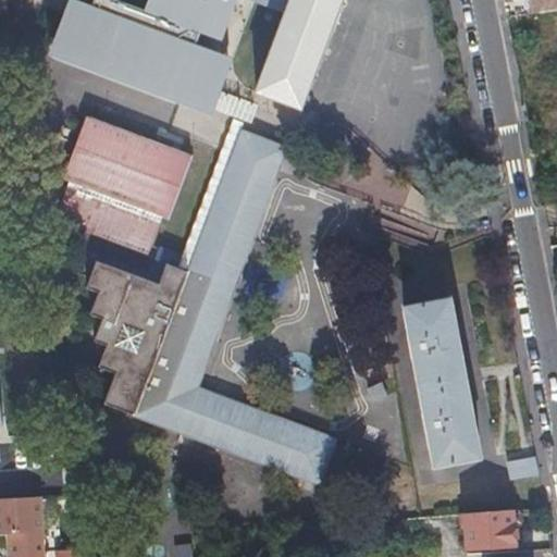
[(94,0),(93,2),(85,0),(73,0),(57,45),(211,102),(221,77),(230,54),(195,41),(200,28),(218,35),(230,0),(277,0),(289,1),(257,90),(302,108),(342,0),(94,0)]
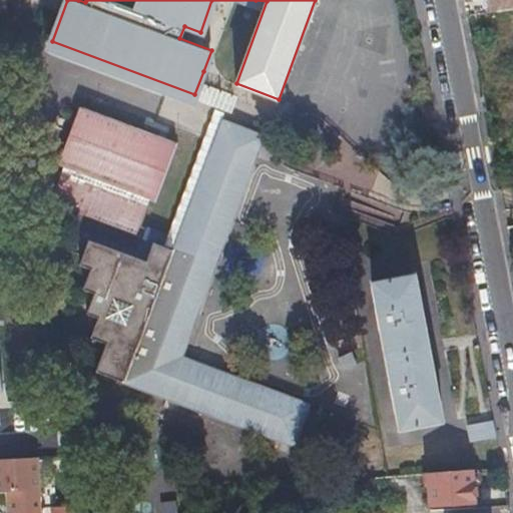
[(512,0),(486,0),(488,12),(490,12),(512,8),(512,0)]
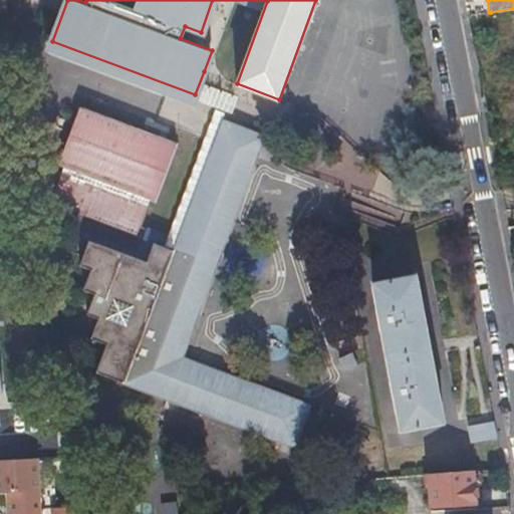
[(178,144),(81,108),(60,169),(67,171),(55,204),(138,235),(150,201),(156,204),(178,144)]
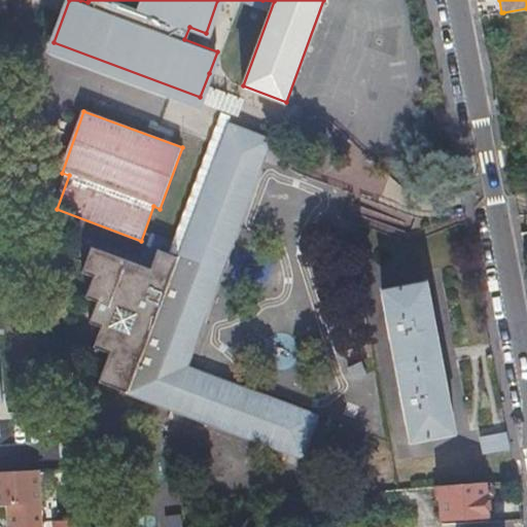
[(179,256),(128,392),(303,458),(319,415),(188,363),(266,157),(273,138),(230,123),(179,256)]
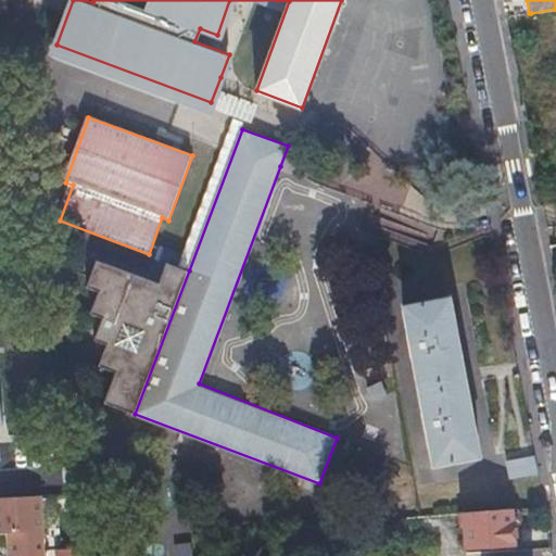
[(103,402),(135,414),(189,270),(167,263),(160,282),(97,258),(86,286),(98,290),(89,312),(102,317),(93,339),(105,343),(98,365),(115,371),(103,402)]
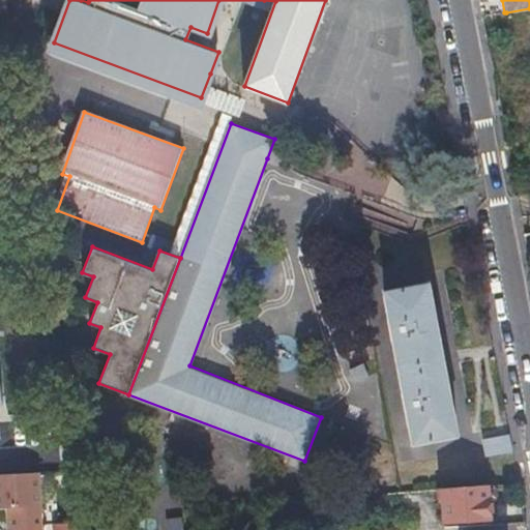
[(424,281),(382,288),(411,441),(453,433),(424,281)]
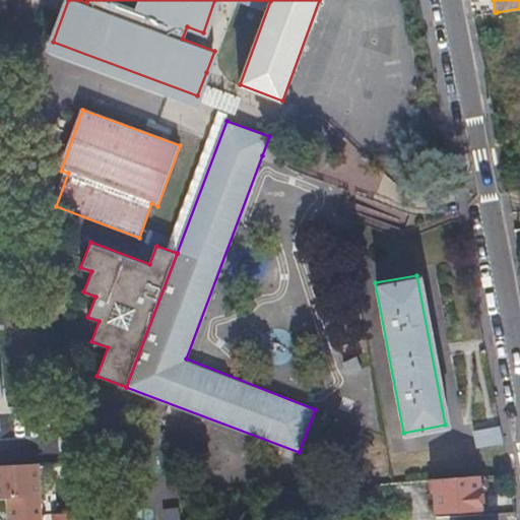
[(474,447),(501,444),(499,427),(472,430),(474,447)]
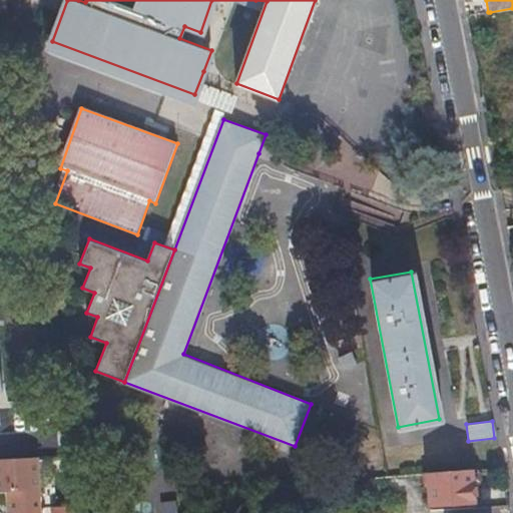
[(8,512),(39,512),(37,459),(0,460),(0,493),(7,493),(8,512)]
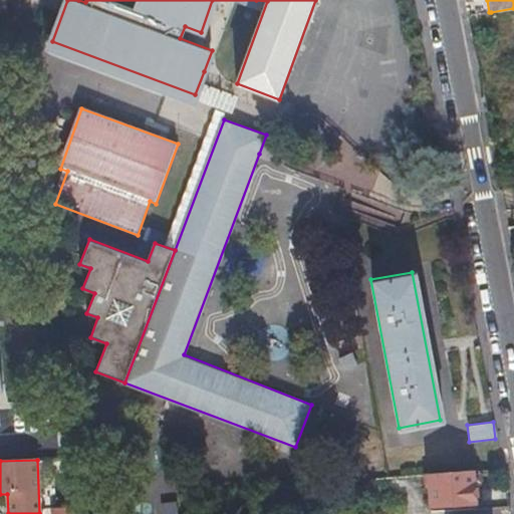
[(446,471),(447,487),(448,503),(476,500),(474,469),(446,471)]
